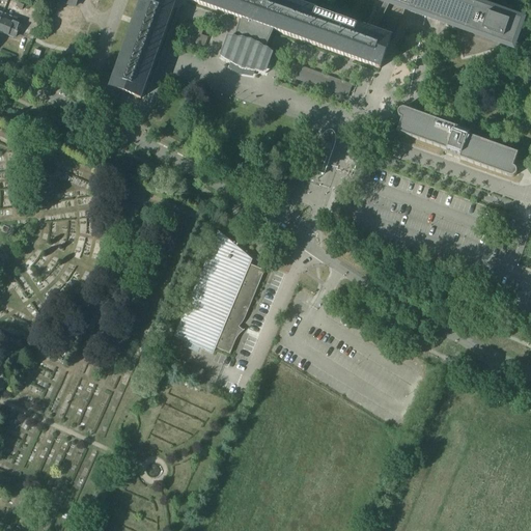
[(143,0),(112,89),(141,100),(174,6),(169,4),(170,0),(186,0),(239,19),(230,42),(225,57),(232,61),(230,66),(241,73),(253,75),(255,70),(263,71),(269,56),(266,52),(277,32),(380,70),(390,40),(389,39),(369,33),(288,4),(289,0),(143,0)]
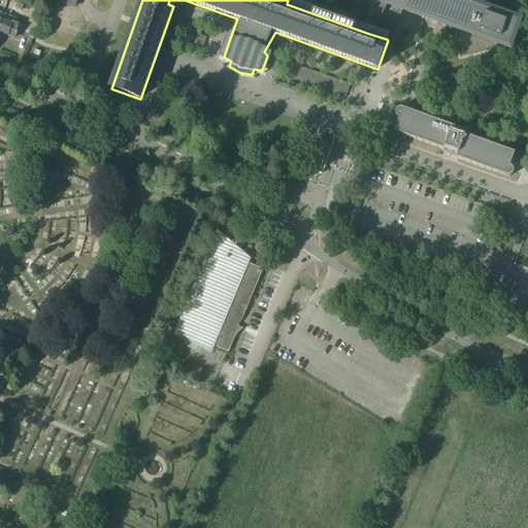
[(371,0),(376,2),(367,30),(368,31),(367,33),(387,39),(388,37),(393,39),(402,11),(416,15),(456,30),(457,37),(458,44),(459,52),(460,58),(467,57),(473,55),(481,53),(487,51),(493,48),(499,46),(500,45),(509,50),(513,39),(517,37),(521,35),(524,33),(518,27),(519,24),(506,19),(498,13),(490,8),(482,4),(473,0),(455,0),(455,1),(455,2),(448,0),(371,0)]
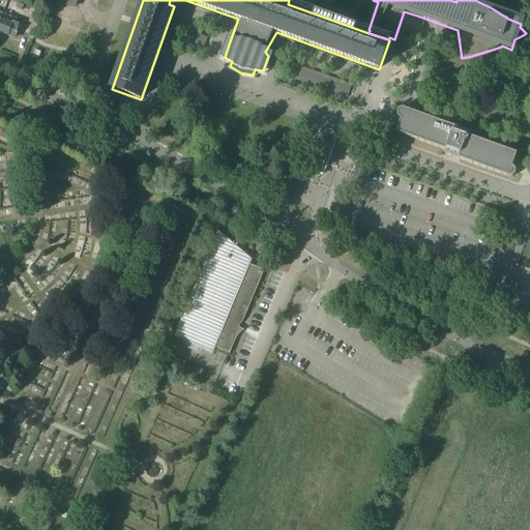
[(3,13),(0,21),(0,32),(16,38),(22,22),(3,13)]
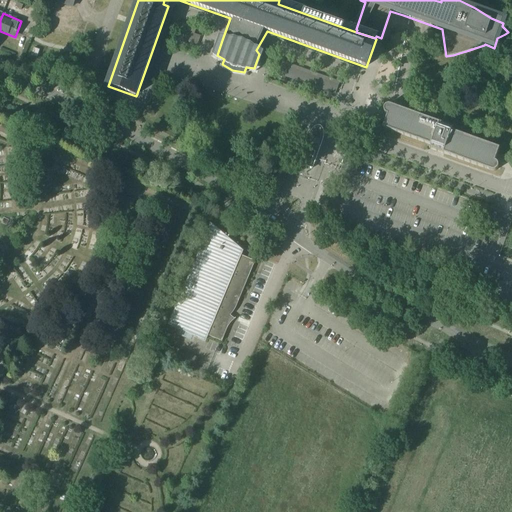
[(31,56),(37,59),(40,51),(34,49),(31,56)]
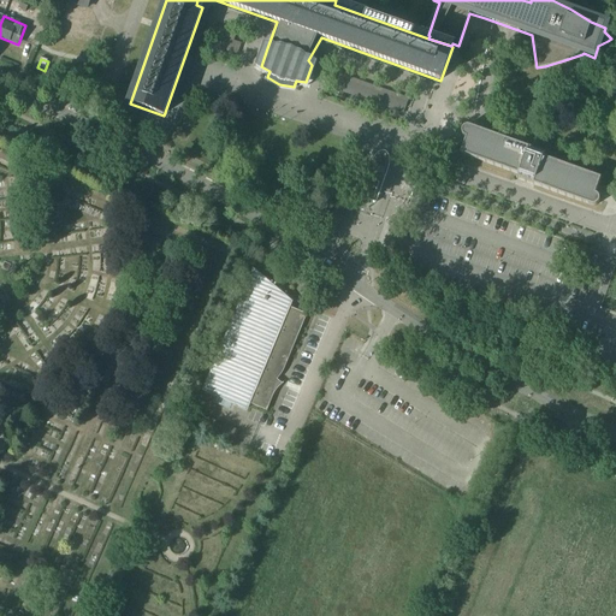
[(410,100),(342,76),(336,93),(404,117),(410,100)]
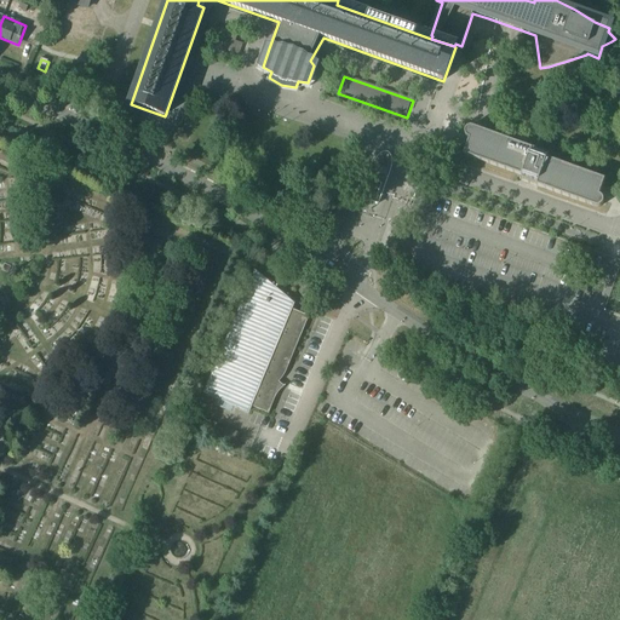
[(469,139),(468,144),(464,155),(521,177),(520,181),(596,208),(597,208),(598,208),(600,207),(601,207),(602,206),(603,205),(603,204),(603,202),(603,201),(603,200),(603,199),(602,197),(601,197),(601,196),(600,196),(606,181),(547,160),(549,155),(478,130),(480,126),(470,127),(469,128),(468,128),(466,130),(466,131),(465,131),(465,132),(465,133),(465,135),(465,136),(465,137),(466,138),(468,139),(469,139)]
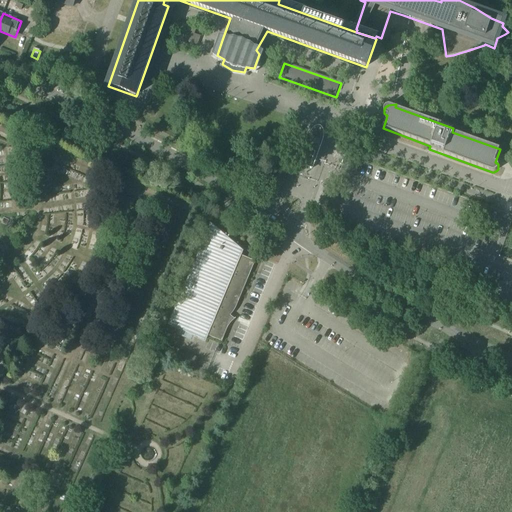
[(308,136),(299,163),(312,168),(313,168),(321,146),(323,141),(324,134),(324,130),(322,126),(319,124),(315,126),(311,131),(308,136)]
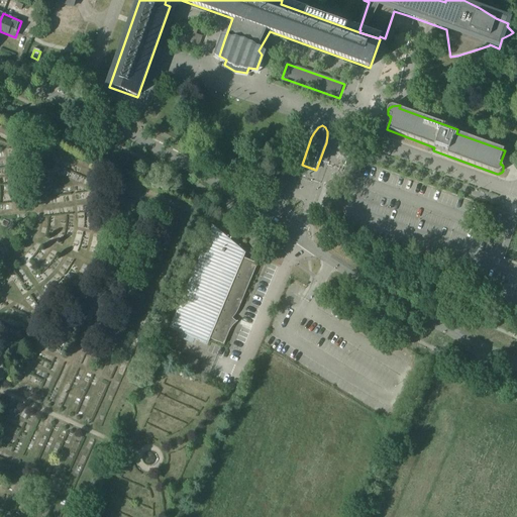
[(171,329),(207,344),(209,339),(224,345),(229,332),(231,329),(233,327),(234,325),(236,324),(238,322),(237,322),(233,319),(234,317),(235,316),(236,314),(237,313),(238,312),(239,309),(257,265),(243,259),(245,253),(214,226),(171,329)]
